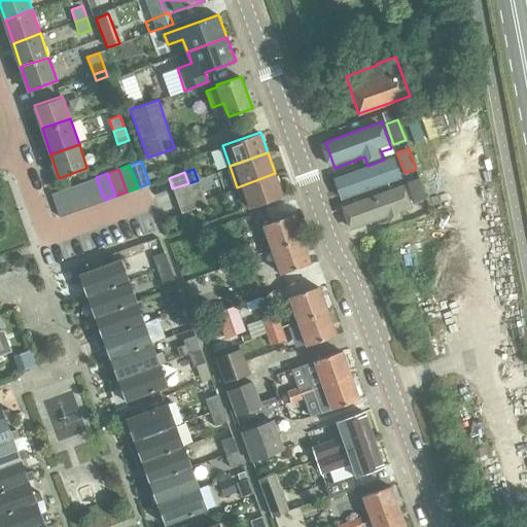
[(275,173),(237,187),(244,208),(282,195),(275,173)]
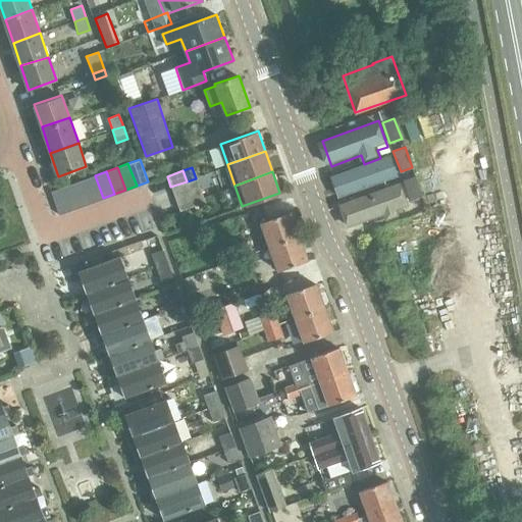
[(335,192),(340,204),(392,186),(387,173),(335,192)]
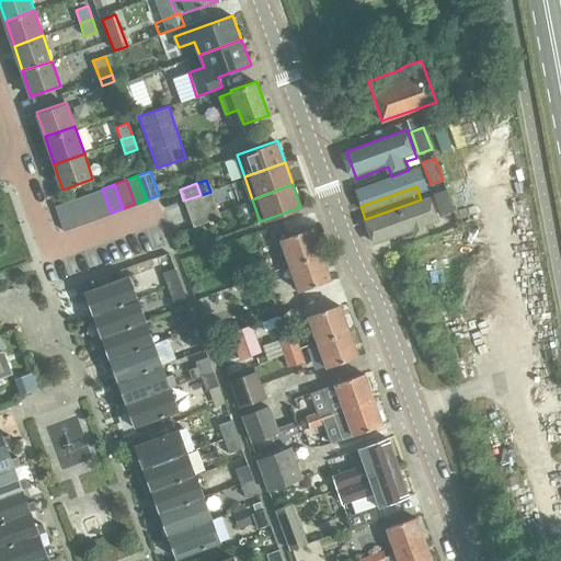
[(100,217),(111,213),(102,189),(90,193),(100,217)]
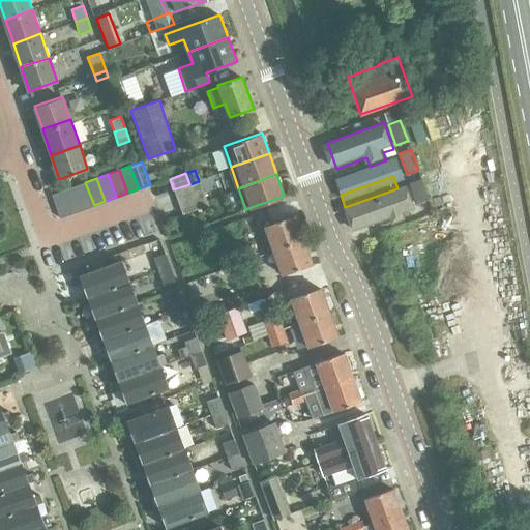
[(416,203),(429,199),(421,178),(409,182),(416,203)]
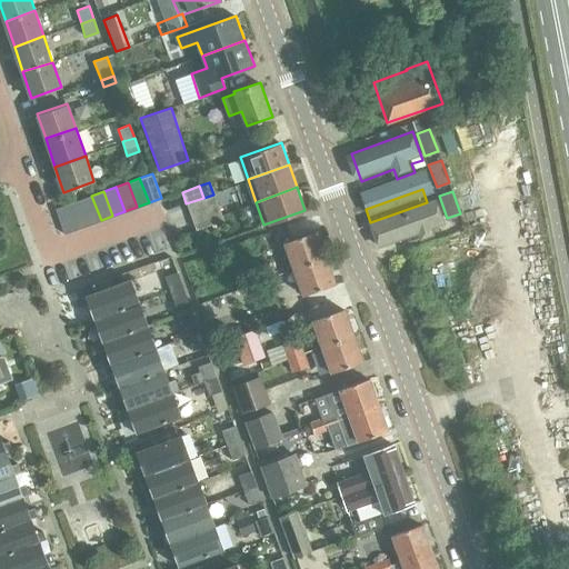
[(203,198),(208,210),(212,225),(222,220),(213,195),(203,198)]
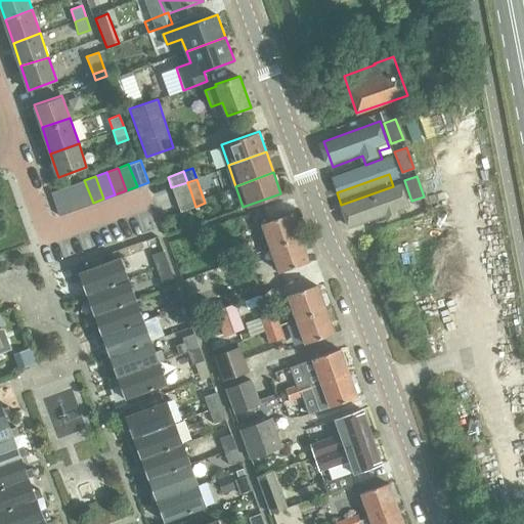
[(82,207),(93,203),(84,180),(74,184),(82,207)]
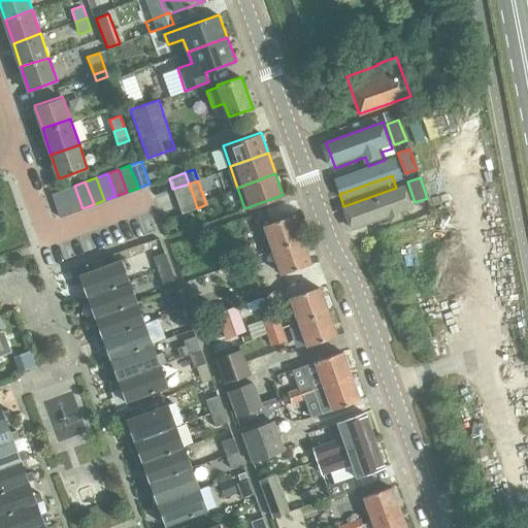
[(189,184),(172,189),(176,201),(193,195),(189,184)]
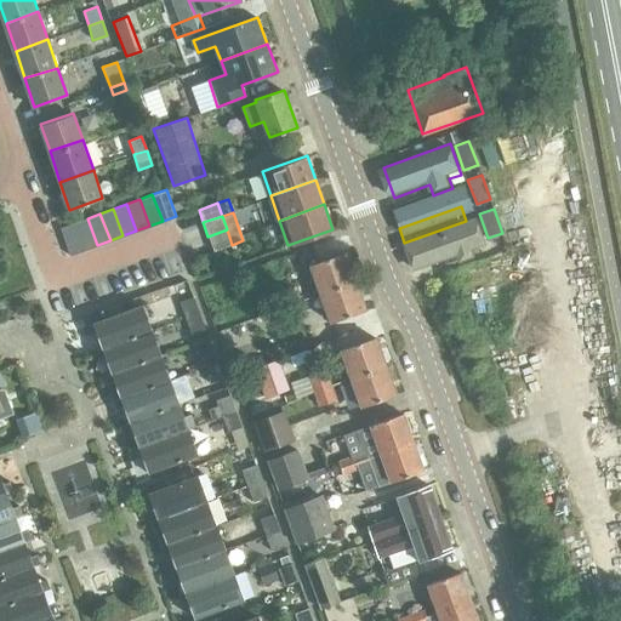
[(84,250),(97,245),(87,218),(74,223),(84,250)]
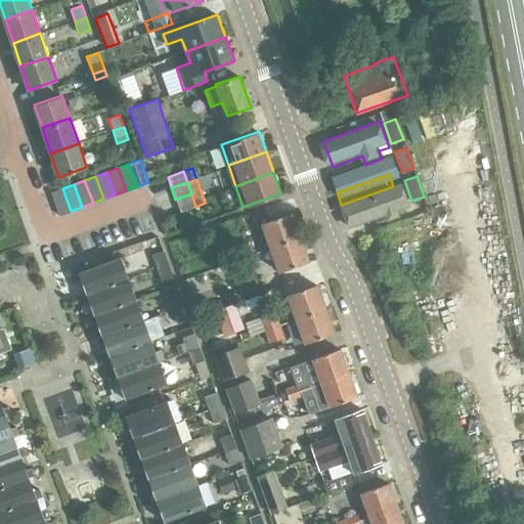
[(342,208),(350,231),(389,218),(391,223),(403,219),(400,212),(411,208),(404,186),(342,208)]
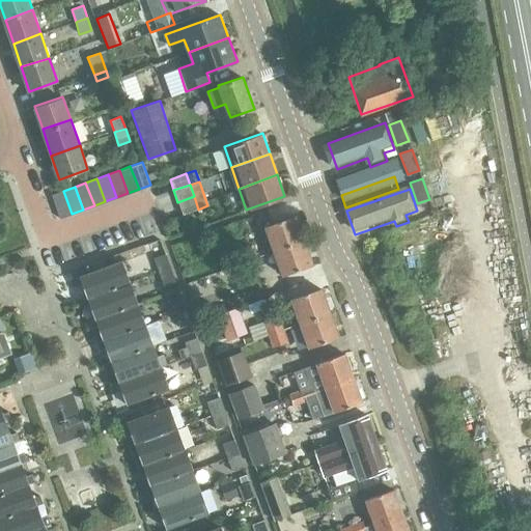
[(60,218),(72,214),(63,191),(51,195),(60,218)]
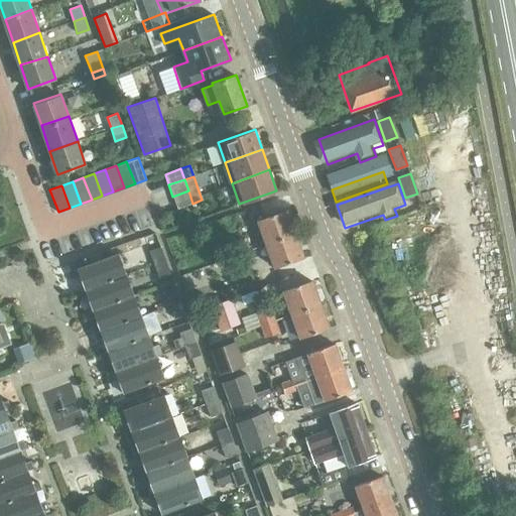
[(188,190),(172,197),(177,209),(192,204),(188,190)]
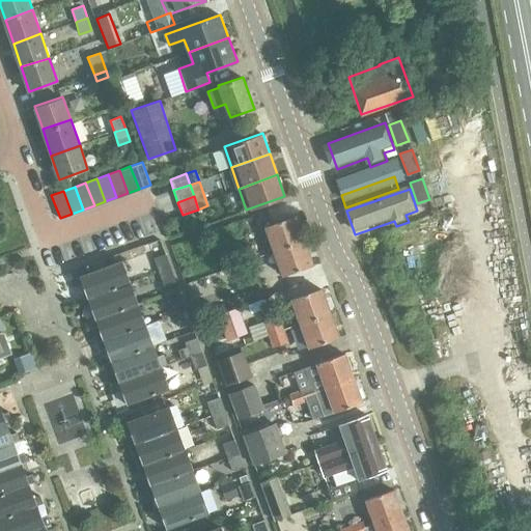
[(275,250),(304,240),(296,215),(267,225),(275,250)]
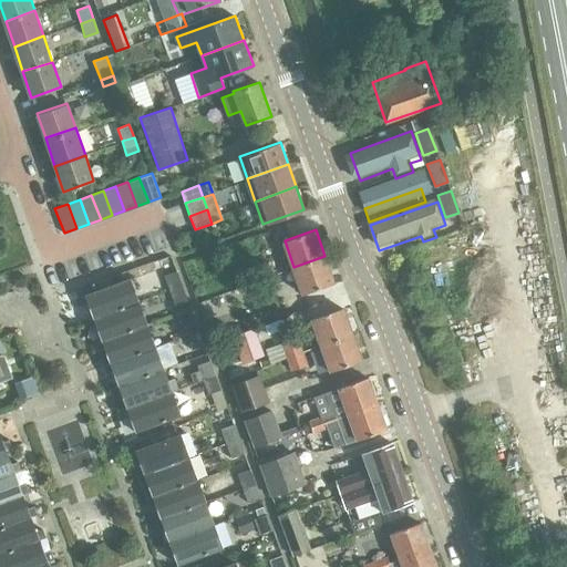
[(325,256),(294,267),(303,294),(334,282),(325,256)]
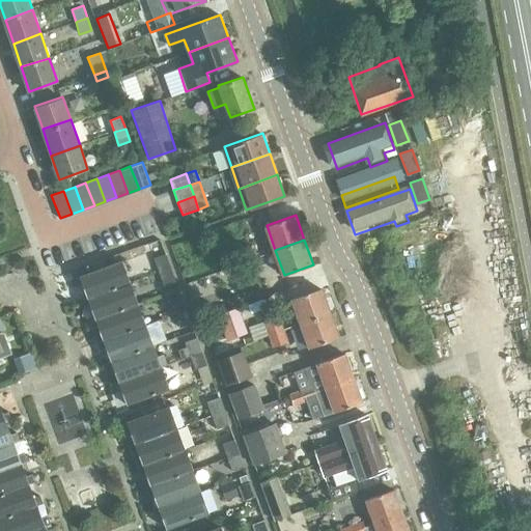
[(253,245),(238,250),(242,263),(258,257),(253,245)]
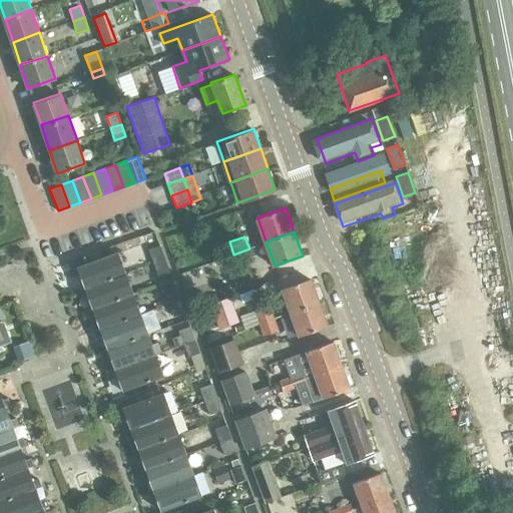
[(153,263),(164,259),(159,244),(148,249),(153,263)]
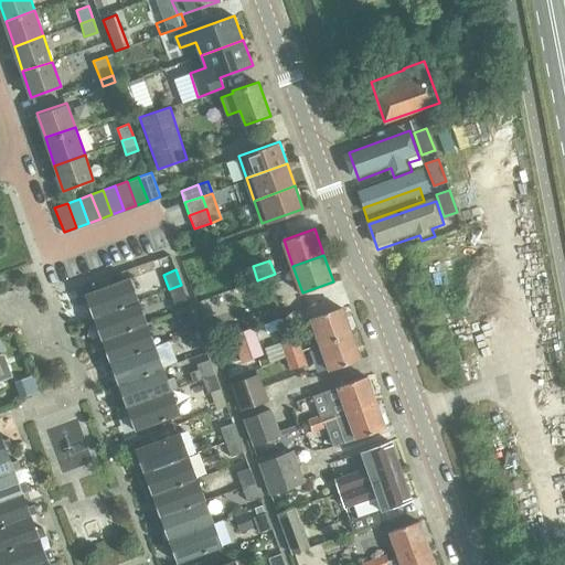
[(275,274),(257,280),(262,292),(263,292),(279,287),(275,274)]
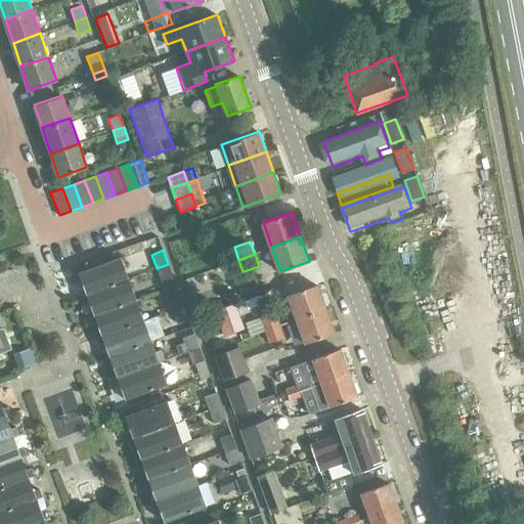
[(86,293),(127,277),(119,256),(79,271),(79,272),(73,275),(76,284),(82,280),(86,293)]
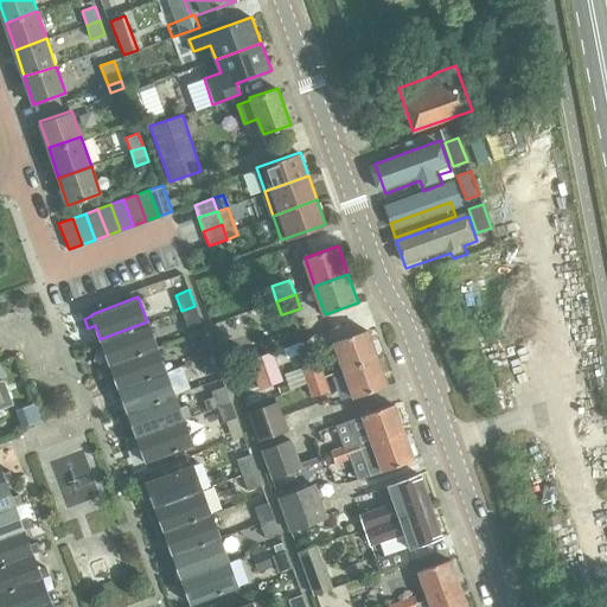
[(195,306),(181,311),(187,326),(200,321),(195,306)]
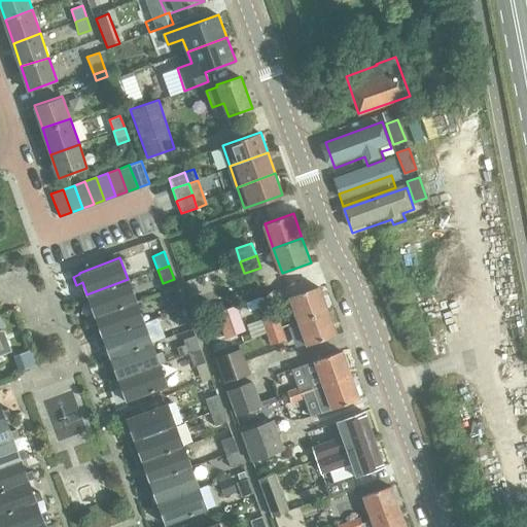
[(95,316),(136,301),(128,279),(86,294),(81,296),(84,305),(90,303),(95,316)]
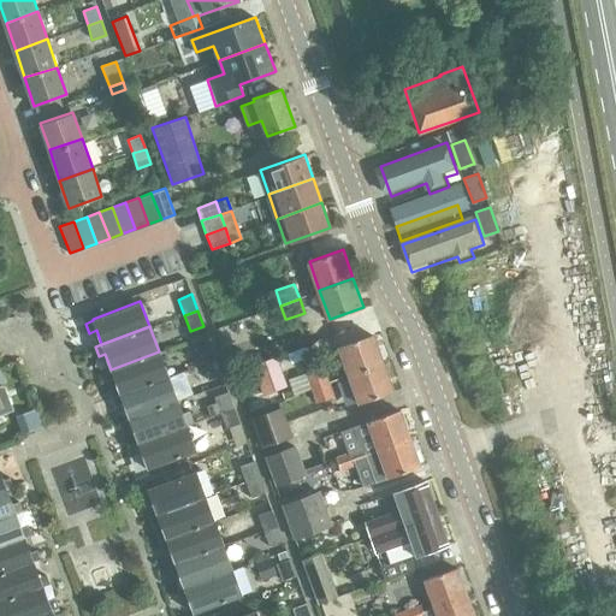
[(373,333),(338,345),(349,374),(383,362),(373,333)]
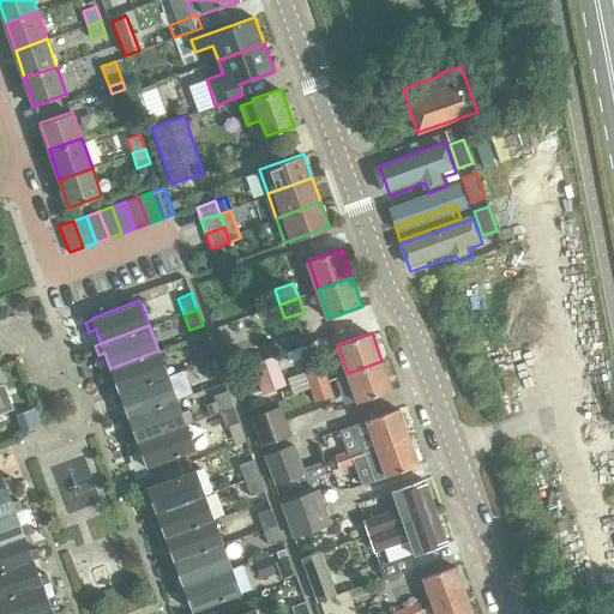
[(202,362),(215,357),(210,342),(196,347),(202,362)]
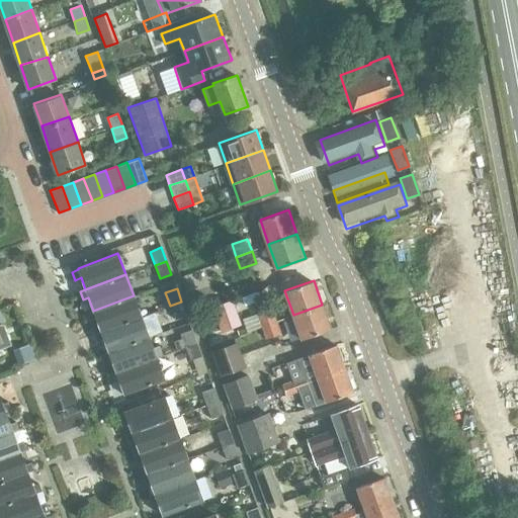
[(108,352),(149,337),(134,295),(93,311),(87,313),(90,321),(95,319),(100,331),(95,333),(98,341),(103,339),(108,351),(108,352)]
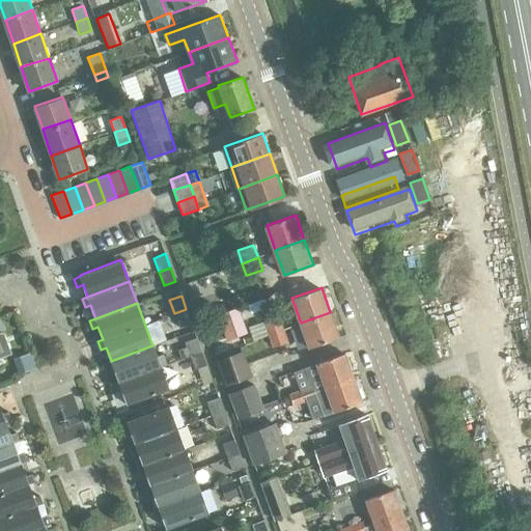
[(226,340),(247,333),(239,307),(218,314),(226,340)]
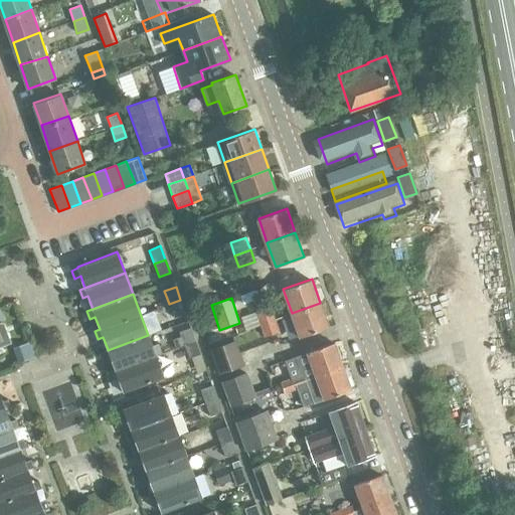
[(180,300),(169,304),(174,318),(185,314),(180,300)]
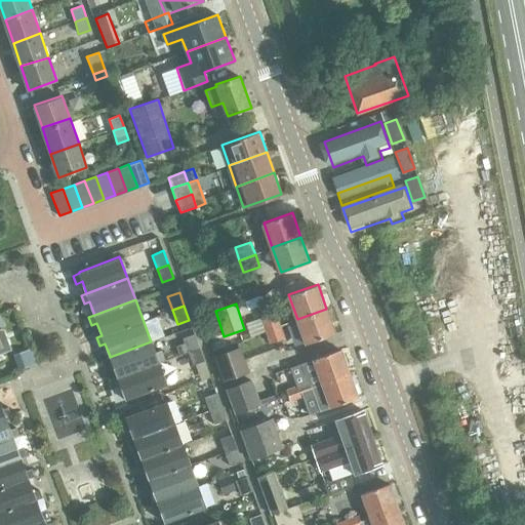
[(307,344),(335,332),(326,309),(297,319),(307,344)]
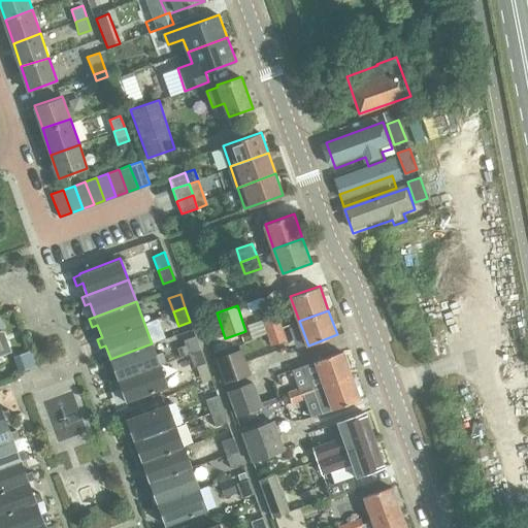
[(262,321),(266,333),(281,328),(276,317),(262,321)]
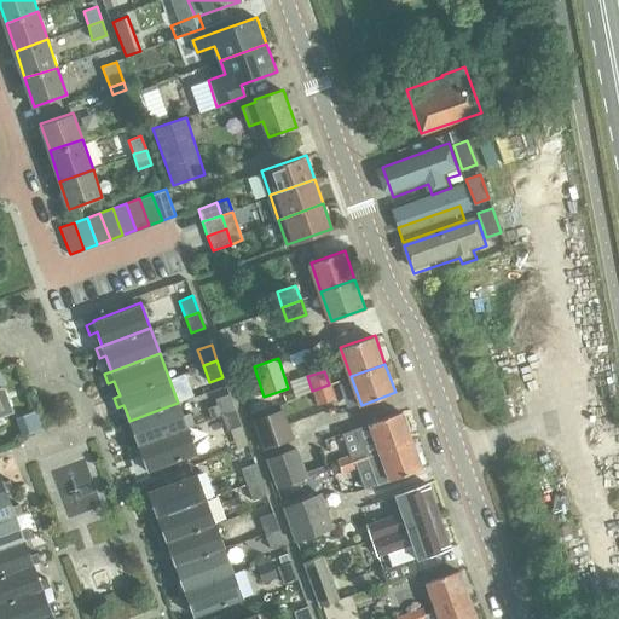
[(334,400),(329,385),(312,391),(317,406),(334,400)]
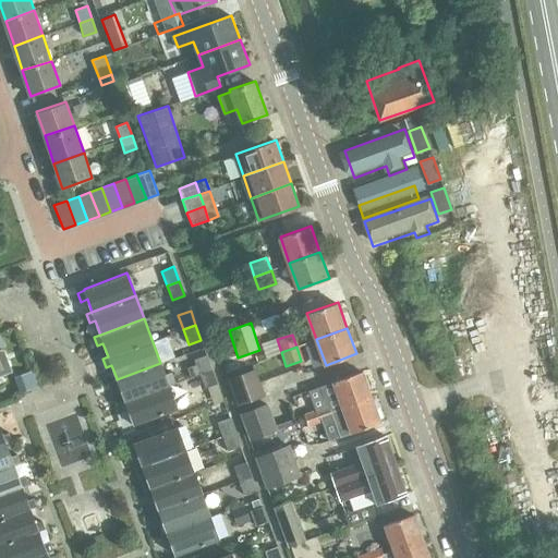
[(0,373),(11,370),(2,348),(0,348),(0,373)]
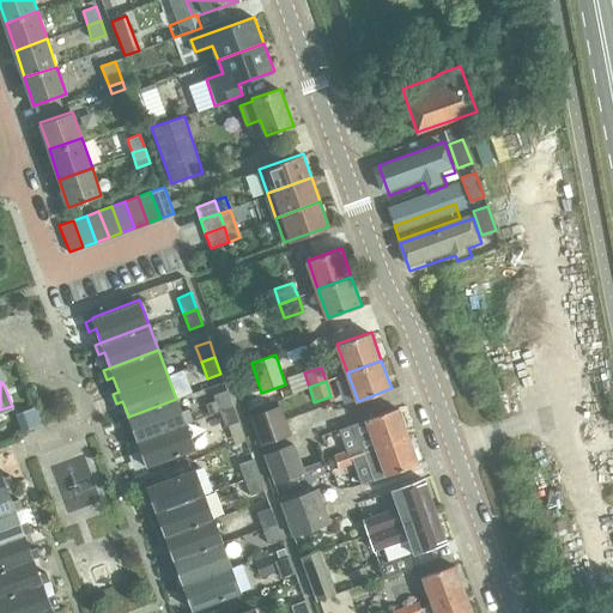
[(216,401),(206,404),(211,414),(219,411),(232,406),(226,390),(213,395),(216,401)]
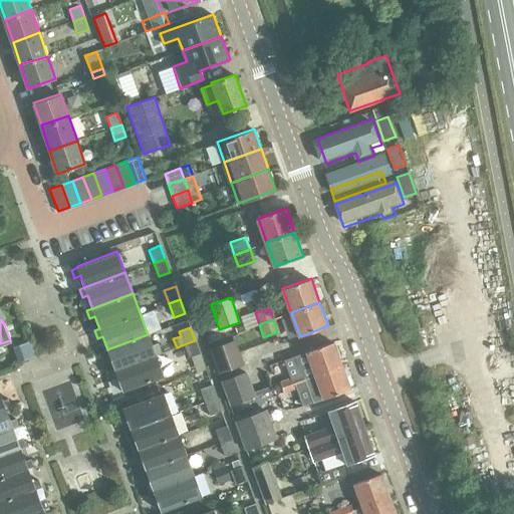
[(107,348),(101,350),(104,359),(110,357),(114,369),(156,354),(162,352),(158,342),(152,345),(148,334),(107,349),(107,348)]
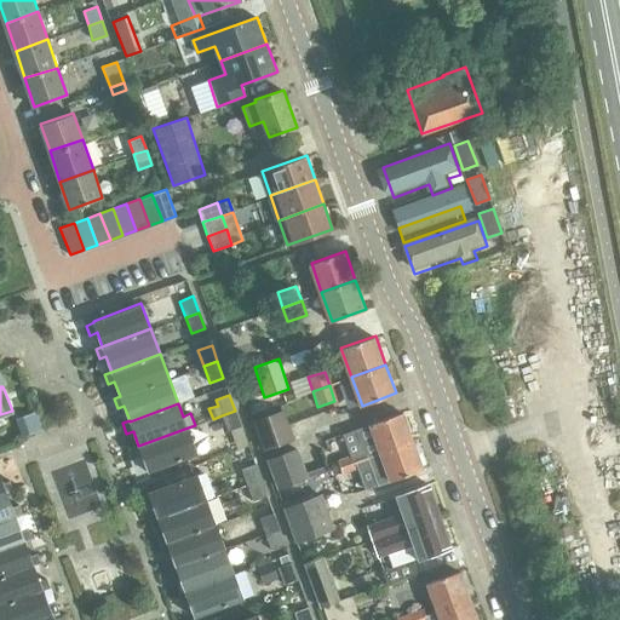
[(235,411),(222,415),(228,431),(241,426),(235,411)]
